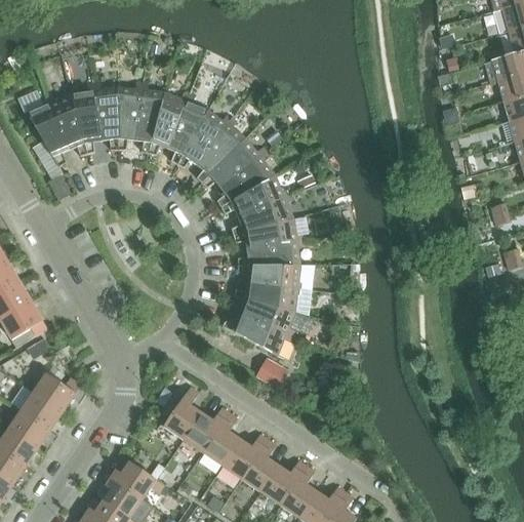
[(490,0),(494,10),(523,1),(523,0),(490,0)]
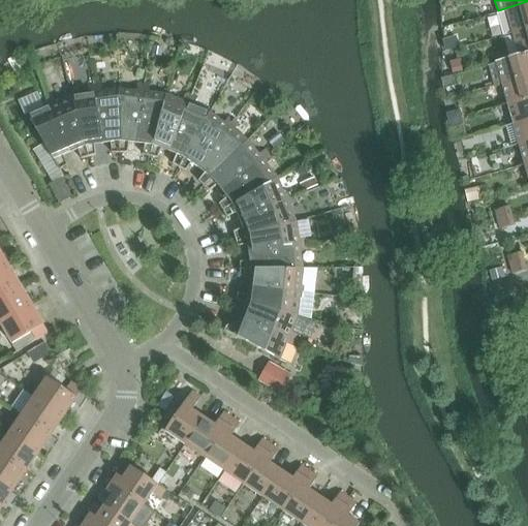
[(502,34),(513,31),(527,26),(527,1),(498,10),(496,11),(502,34)]
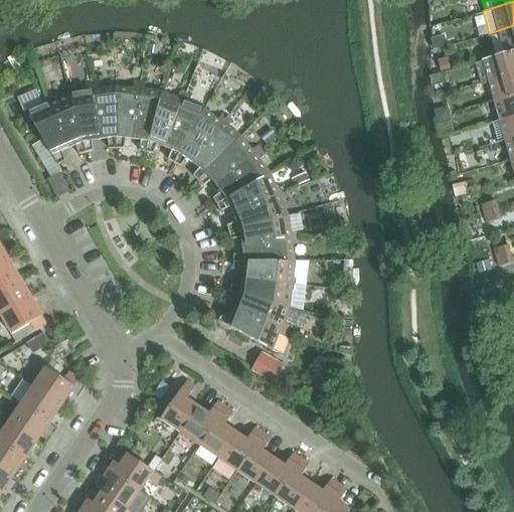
[(513,25),(499,30),(505,52),(513,49),(513,25)]
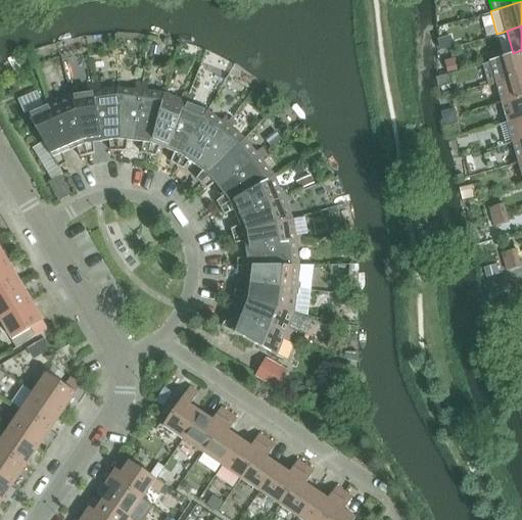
[(441,35),(437,37),(440,48),(454,44),(451,33),(441,35)]
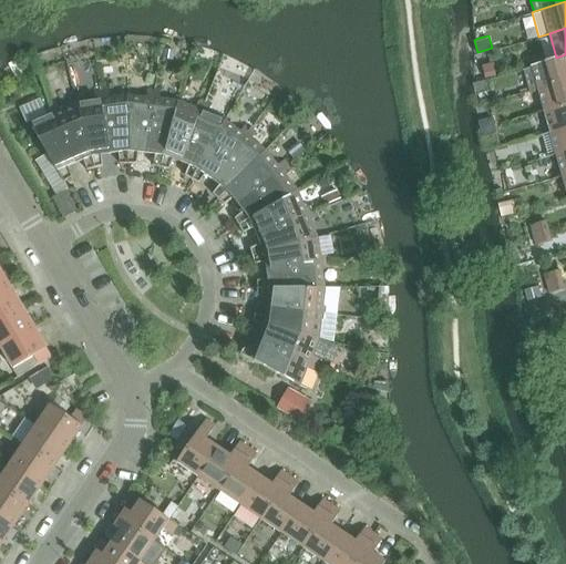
[(61,48),(44,50),(49,74),(65,71),(61,48)]
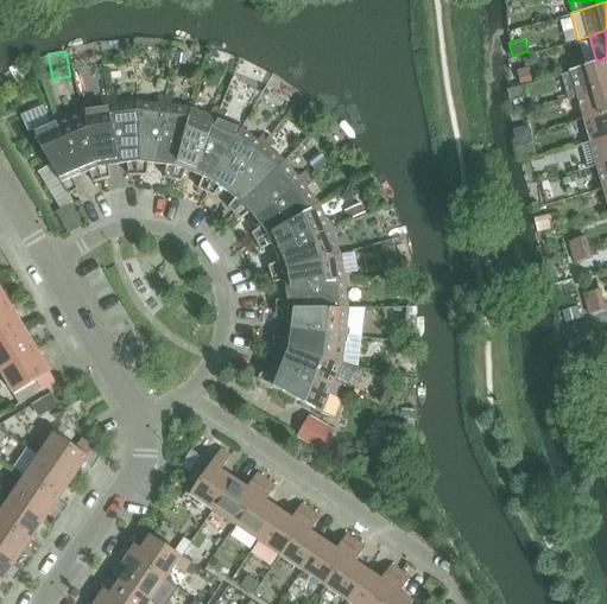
[(606,58),(596,62),(569,69),(576,94),(606,84),(606,58)]
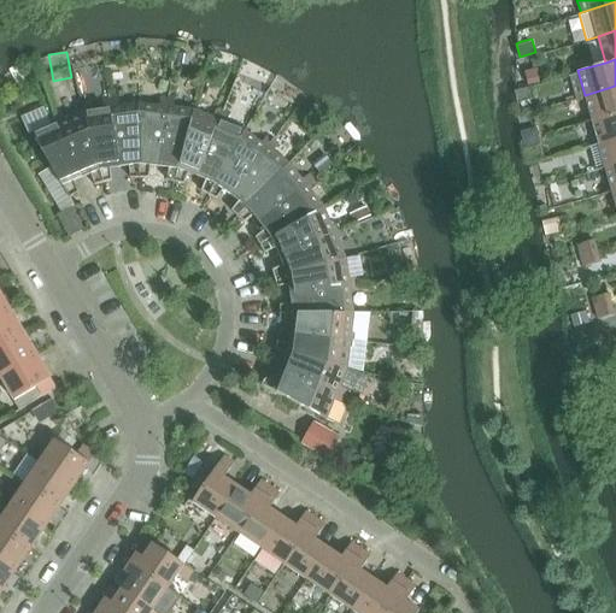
[(535,66),(524,69),(527,81),(538,78),(535,66)]
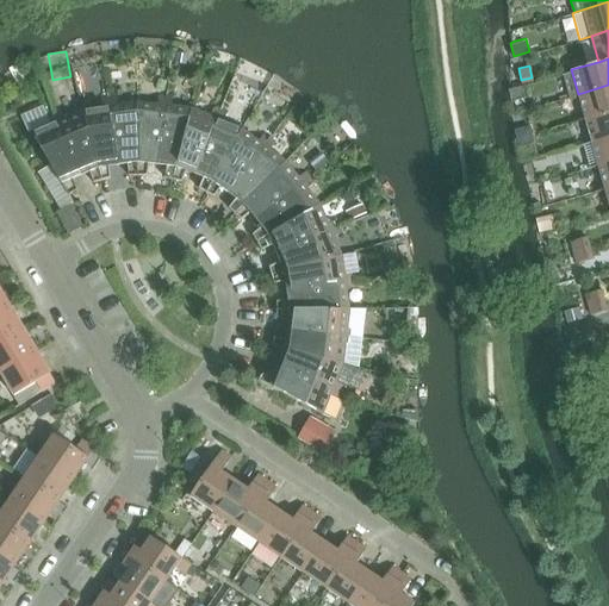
[(608,85),(578,94),(585,117),(608,110),(608,85)]
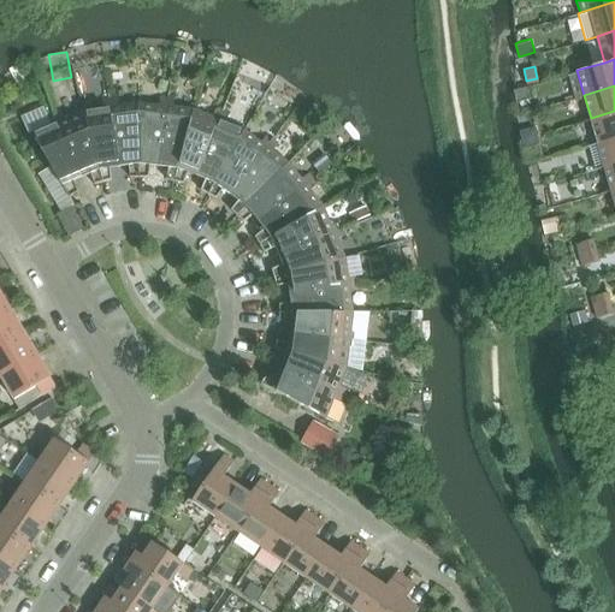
[(139,174),(137,101),(117,104),(116,94),(108,95),(118,165),(128,164),(129,174),(139,174)]
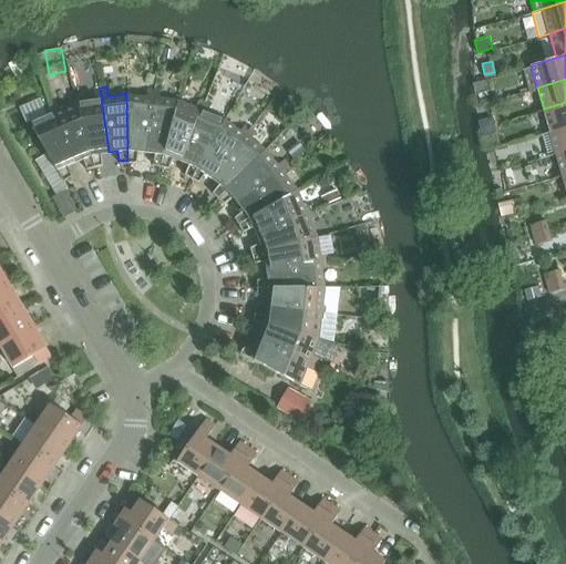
[(145,151),(153,88),(146,86),(145,95),(126,93),(127,161),(136,161),(137,150),(145,151)]
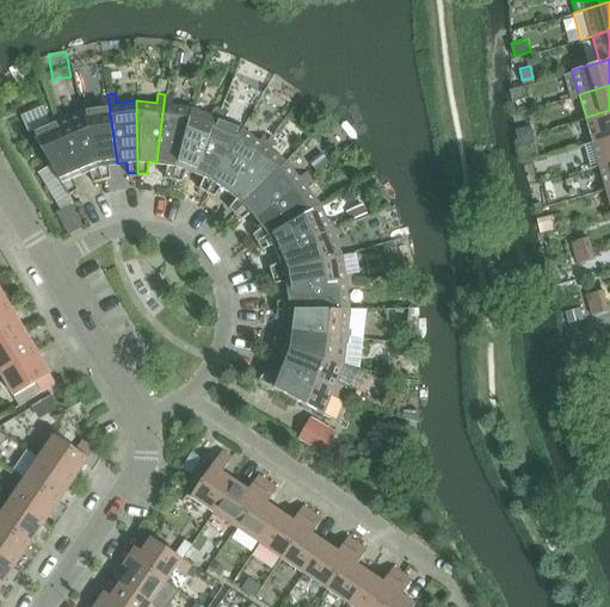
[(117,163),(108,94),(100,95),(102,105),(82,107),(102,178),(110,175),(109,165),(117,163)]
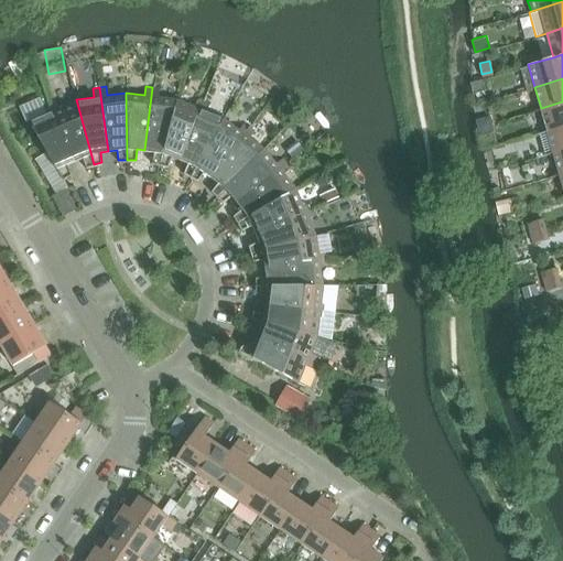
[(160,164),(176,98),(158,96),(159,87),(152,87),(144,150),(153,151),(152,162),(160,164)]
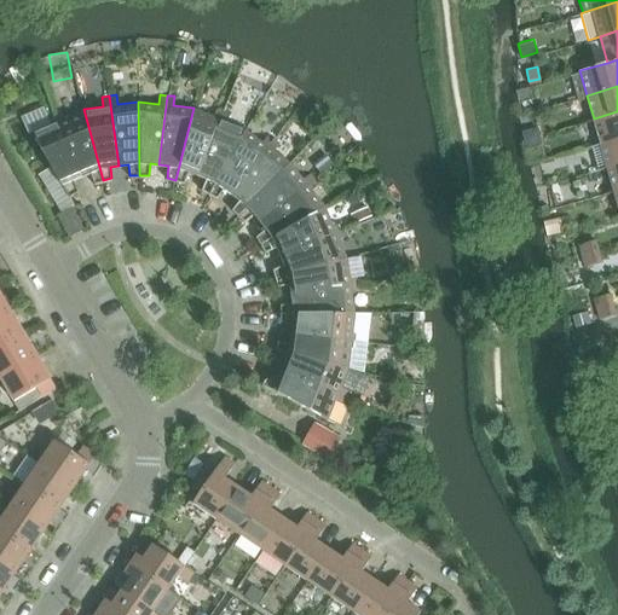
[(197,174),(223,109),(217,106),(213,116),(194,108),(175,180),(184,181),(189,170),(197,174)]
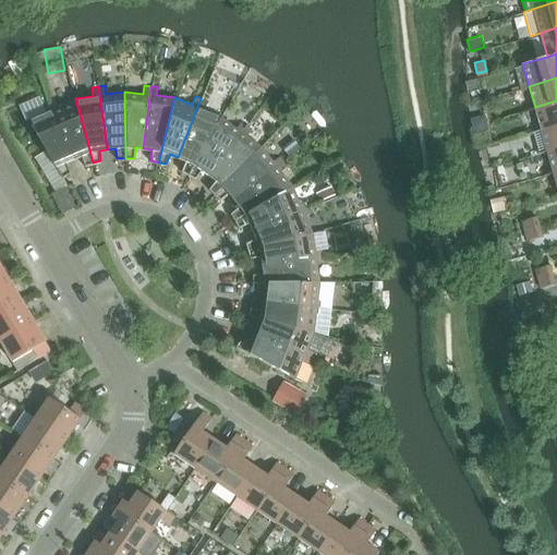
[(93,163),(75,98),(58,106),(55,98),(48,100),(73,158),(81,155),(85,165),(93,163)]
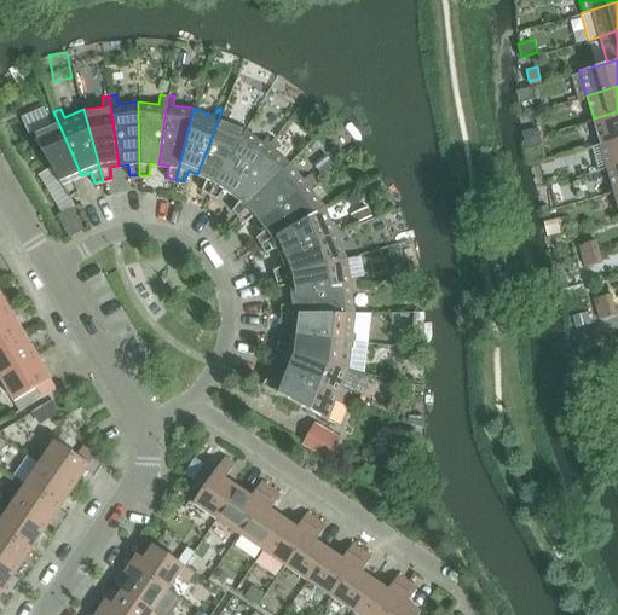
[(209,193),(246,128),(226,121),(230,111),(223,109),(197,174),(206,178),(201,189),(209,193)]
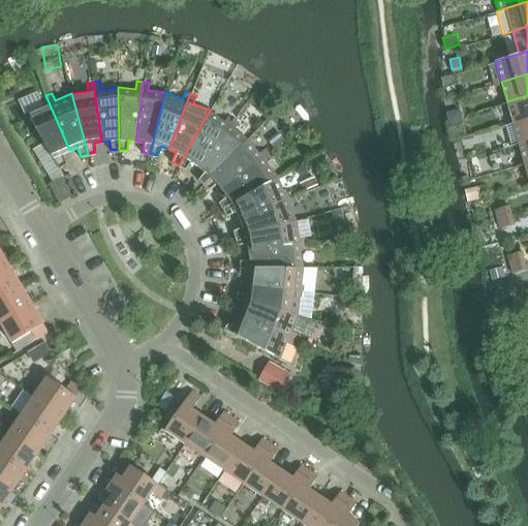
[(69,150),(45,95),(40,98),(43,105),(27,113),(59,167),(66,162),(62,153),(69,150)]
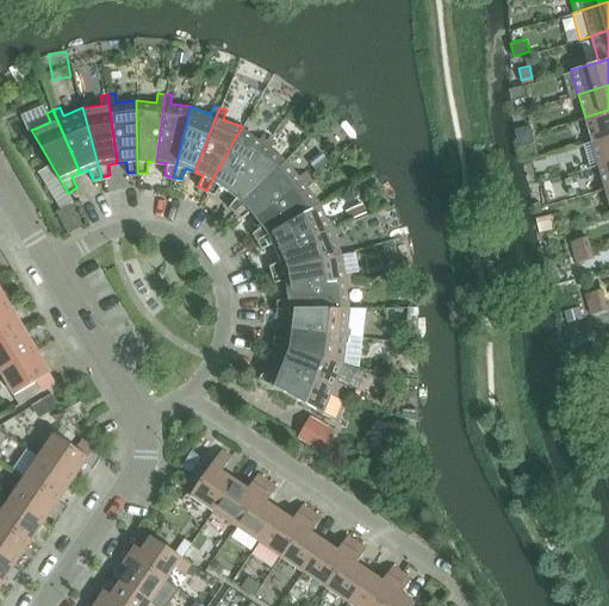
[(608,110),(585,117),(591,141),(608,135),(608,110)]
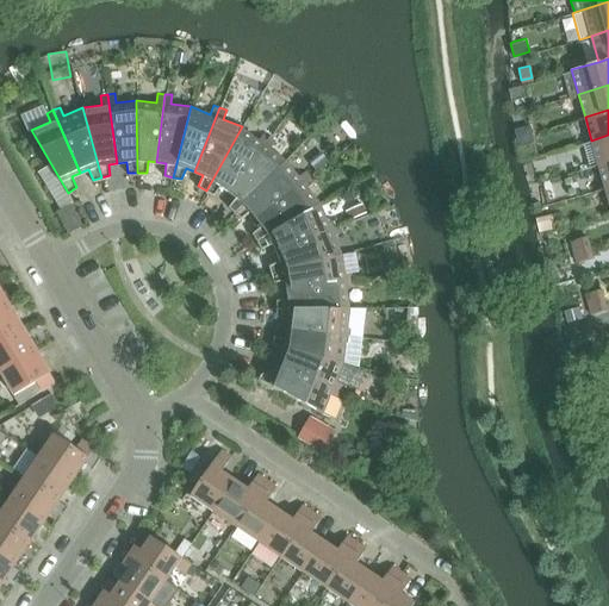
[(528,124),(516,127),(517,135),(530,131),(528,124)]
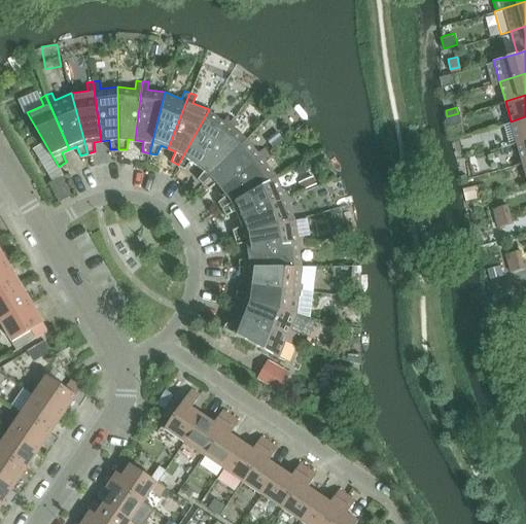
[(197,165),(233,116),(228,113),(222,119),(209,109),(178,165),(184,168),(190,160),(197,165)]
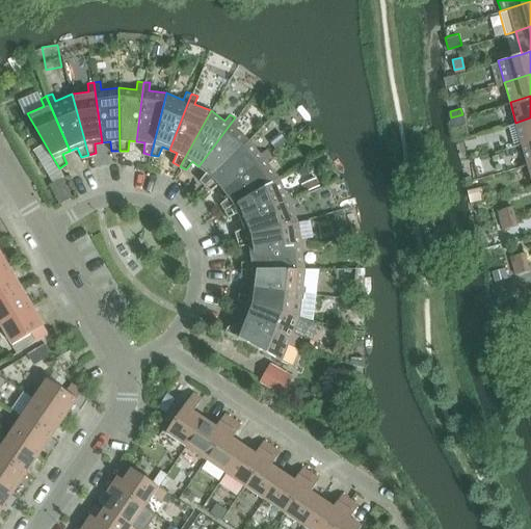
[(462,114),(451,117),(452,124),(463,122),(462,114)]
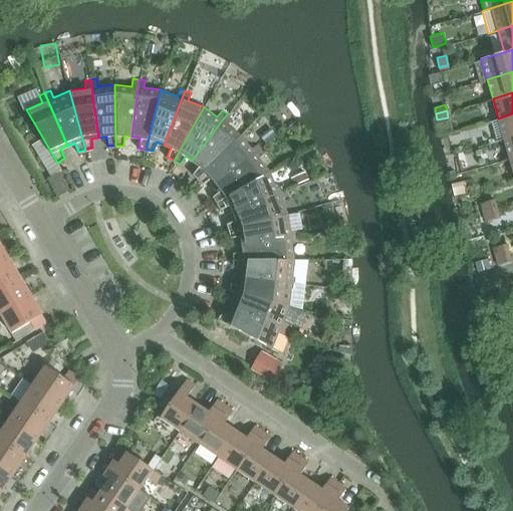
[(197,178),(240,134),(227,123),(232,117),(227,113),(192,161),(198,165),(192,173),(197,178)]
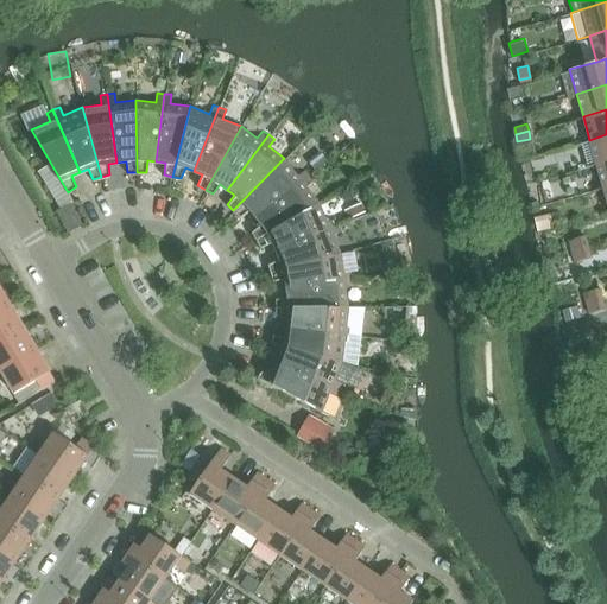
[(580,142),(587,166),(596,163),(606,159),(606,134),(589,140),(580,142)]
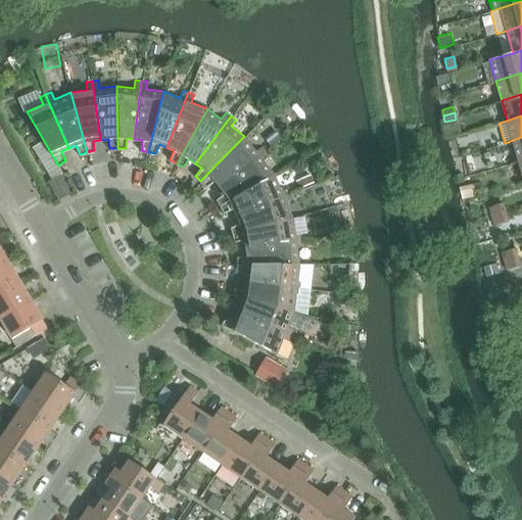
[(219,187),(266,149),(262,145),(255,150),(244,136),(200,181),(206,186),(214,181),(219,187)]
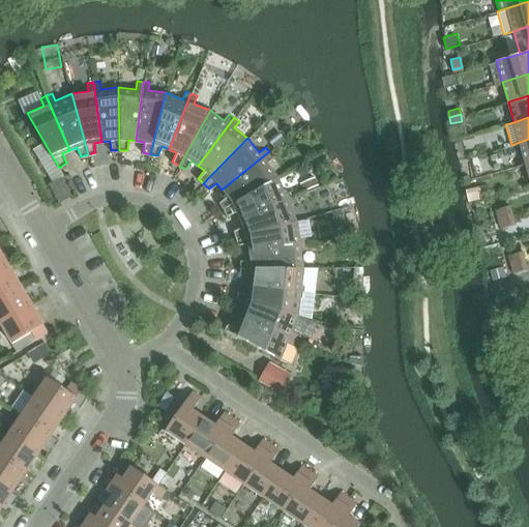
[(528,162),(528,139),(520,142),(525,163),(528,162)]
